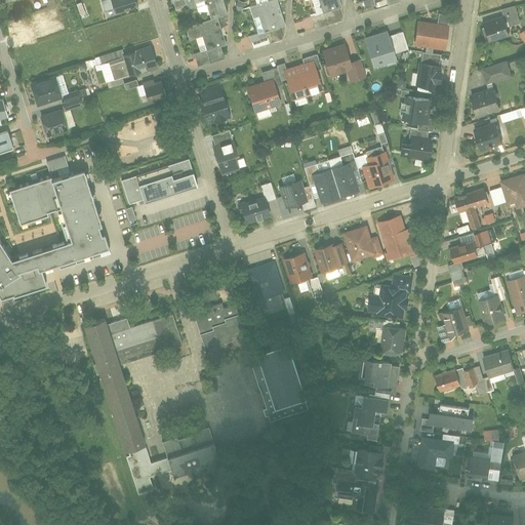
[(111,0),(115,11),(139,4),(137,0),(111,0)]
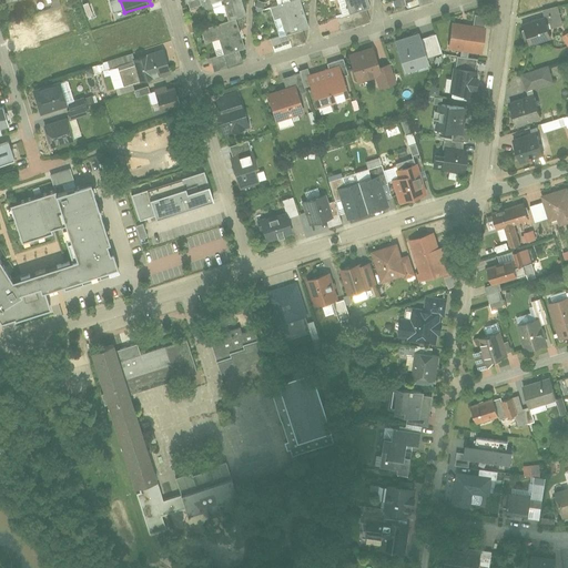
[(247,14),(242,0),(201,0),(204,9),(225,3),(231,20),(236,18),(247,14)]
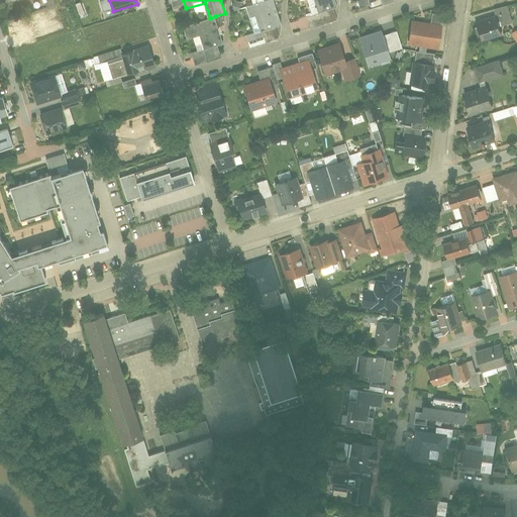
[(262,31),(282,24),(274,0),(267,0),(266,1),(246,6),(249,16),(256,14),(262,31)]
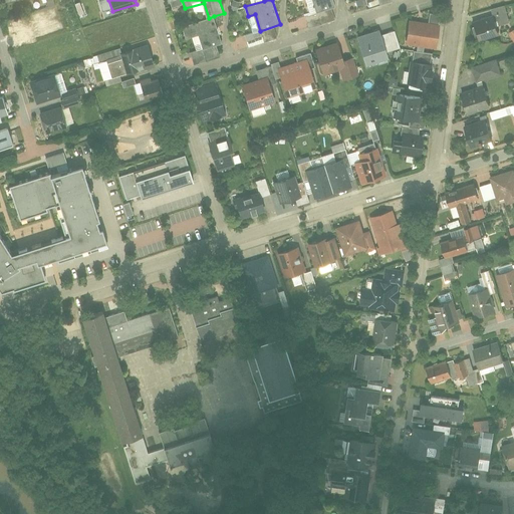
[(313,0),(318,12),(336,6),(333,0),(313,0)]
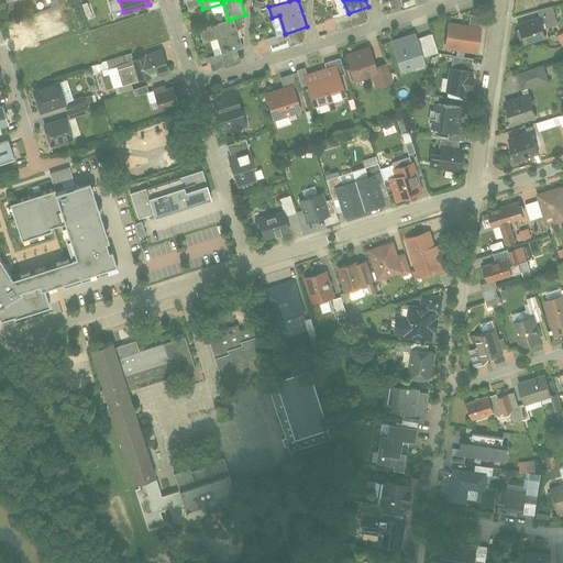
[(205,42),(219,37),(224,54),(243,48),(234,18),(229,20),(200,29),(205,42)]
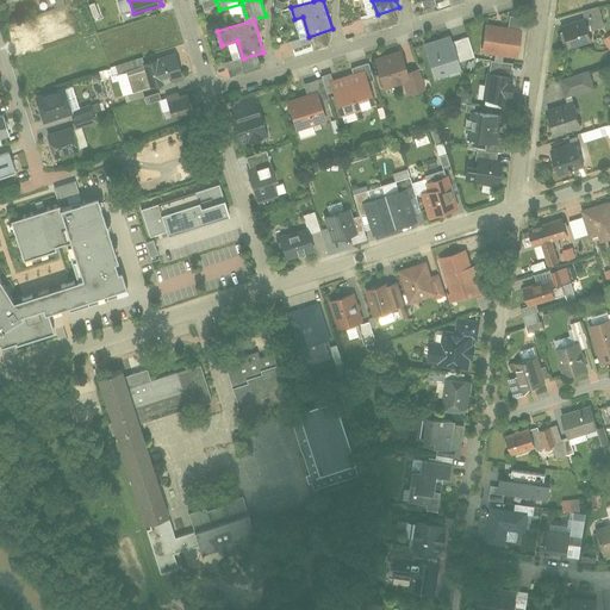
[(560,27),(567,49),(595,41),(587,19),(560,27)]
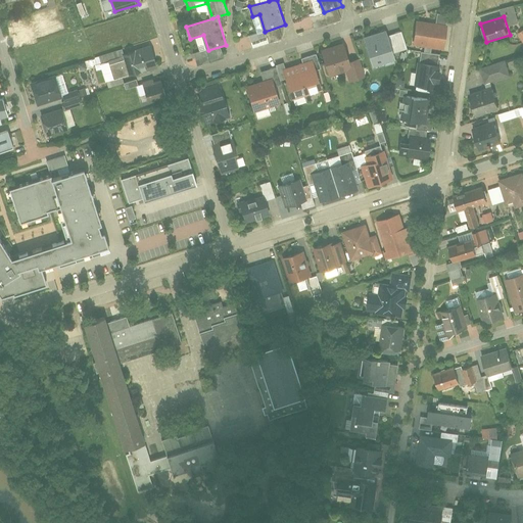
[(414,19),(411,45),(441,49),(444,24),(414,19)]
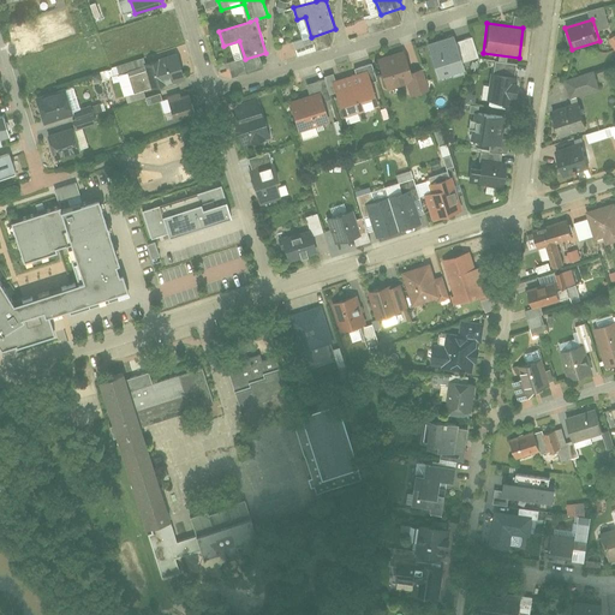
[(425,41),(437,77),(463,69),(460,60),(476,55),(470,35),(454,40),(452,31),(425,41)]
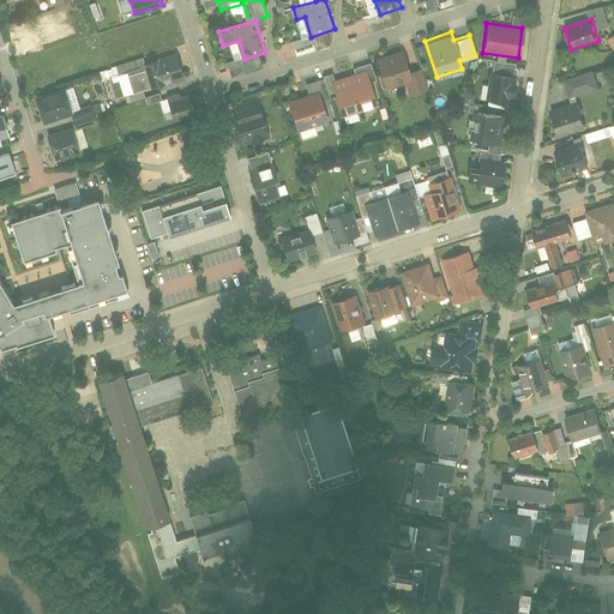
[(284,59),(298,52),(293,43),(280,50),(284,59)]
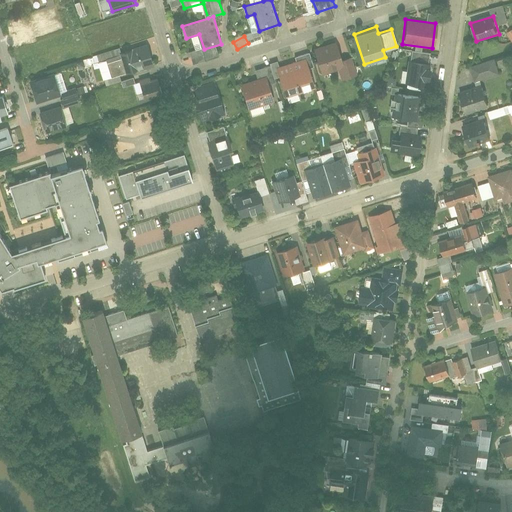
[(313,46),(322,73),(336,68),(340,81),(358,75),(351,53),(342,55),(337,39),(313,46)]
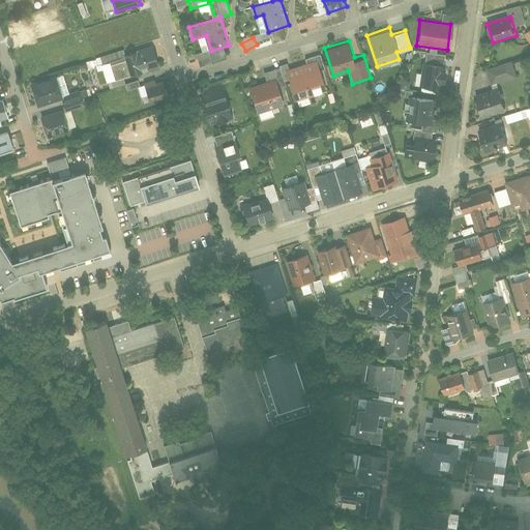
[(125,51),(131,74),(159,65),(152,42),(125,51)]
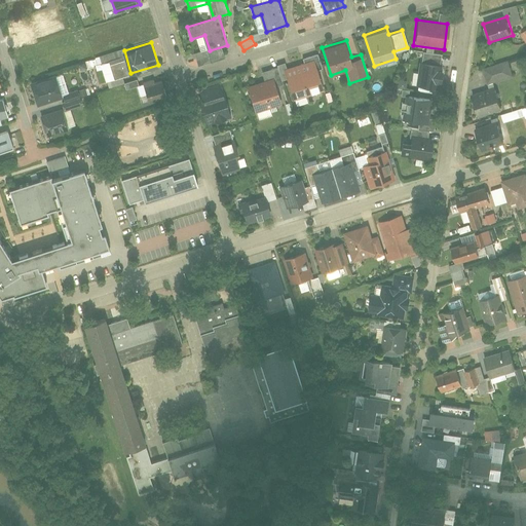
[(286,78),(292,100),(323,90),(316,70),(322,68),(316,52),(302,57),(303,61),(286,67),(285,62),(276,65),(282,80),(286,78)]
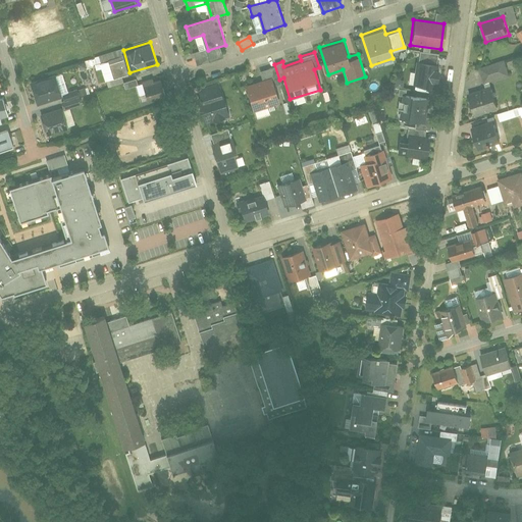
[(432,80),(438,80),(440,65),(434,64),(435,60),(418,58),(414,84),(431,87),(432,80)]
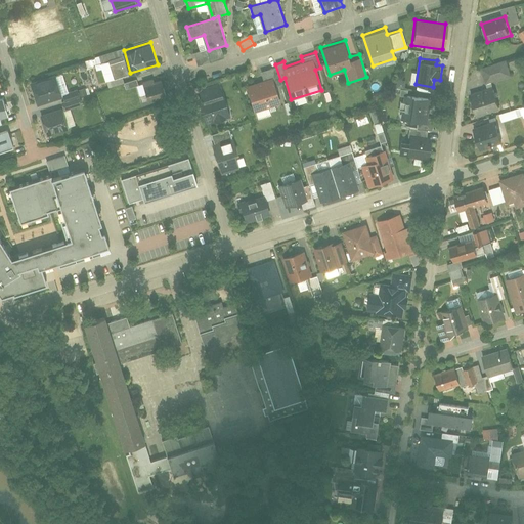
[(486,83),(513,77),(509,60),(482,67),(486,83)]
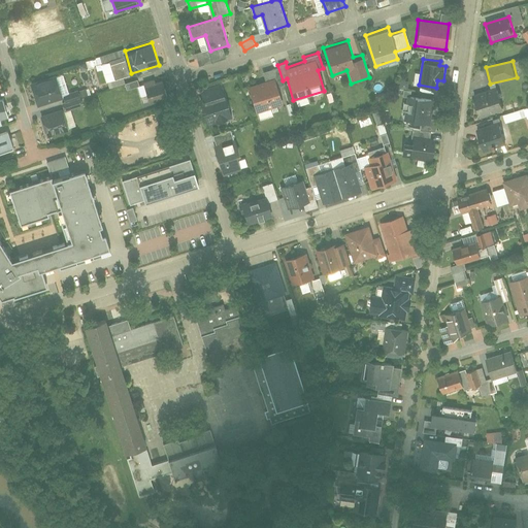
[(31,83),(38,105),(63,98),(57,75),(31,83)]
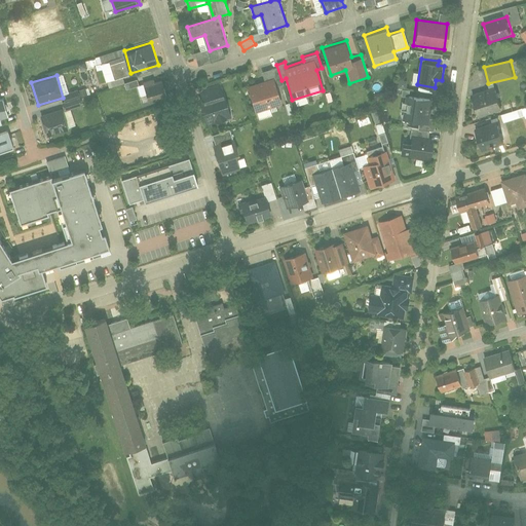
[(247,83),(256,110),(282,102),(273,75),(247,83)]
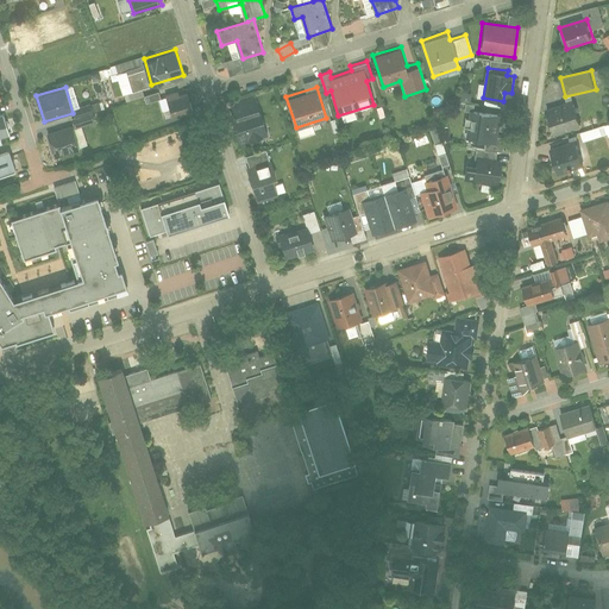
[(165,93),(171,115),(193,110),(187,89),(177,92),(176,89),(165,93)]
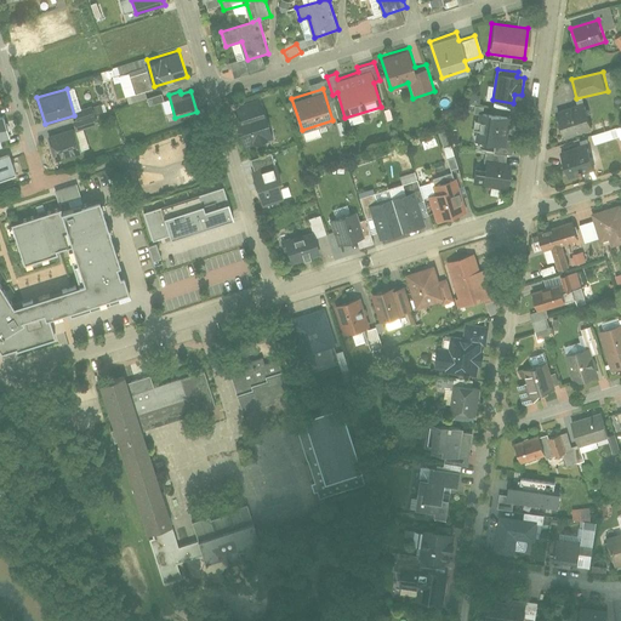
[(152,106),(166,101),(164,93),(149,98),(152,106)]
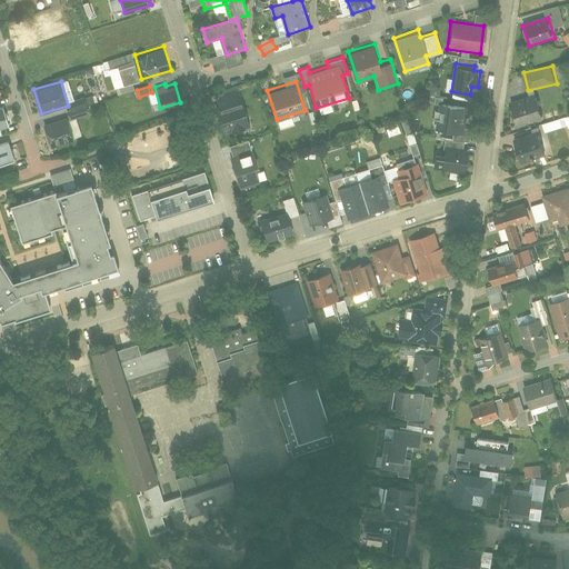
[(216,98),(226,132),(253,123),(242,89),(216,98)]
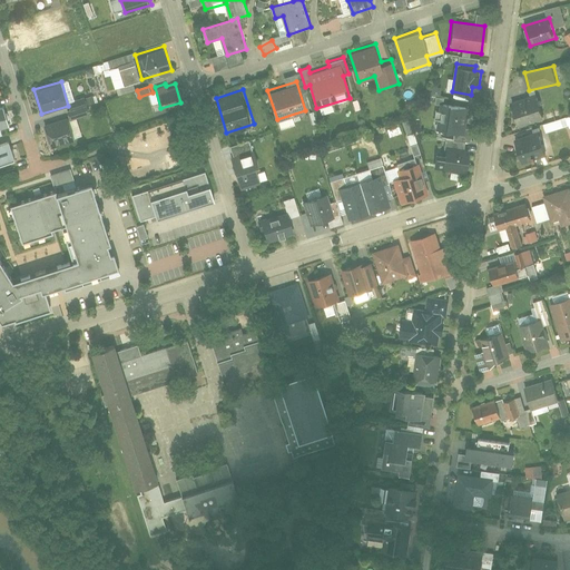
[(512,102),(519,126),(546,117),(538,95),(512,102)]
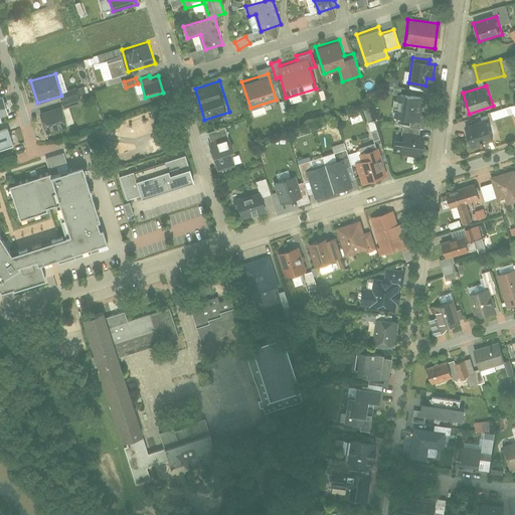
[(397,91),(394,117),(417,120),(420,95),(397,91)]
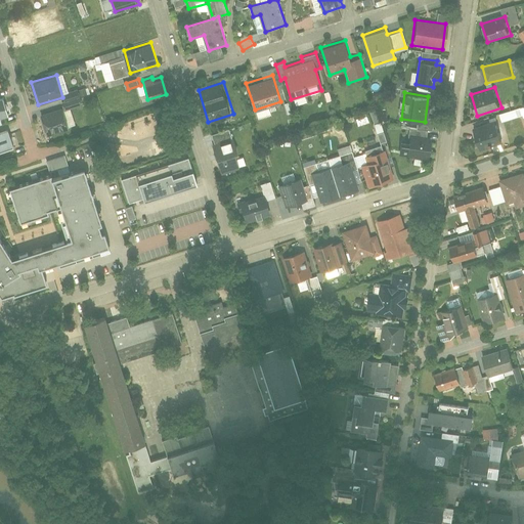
[(41,115),(47,135),(70,129),(64,107),(41,115)]
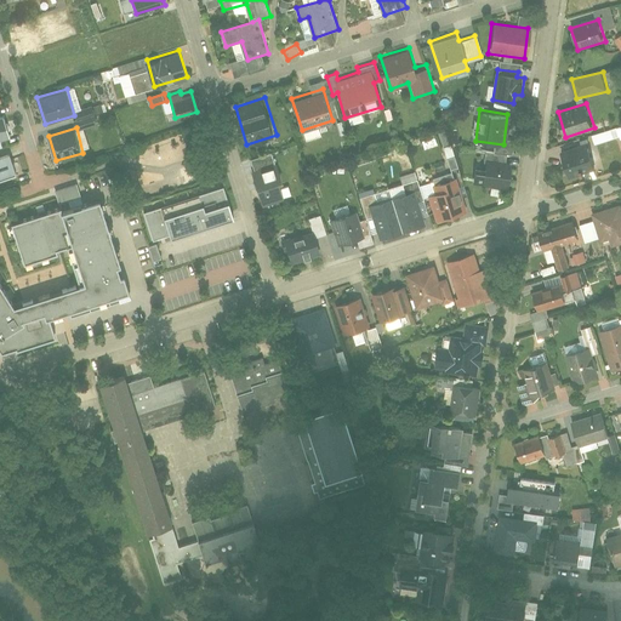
[(620,137),(620,127),(594,135),(597,144),(620,137)]
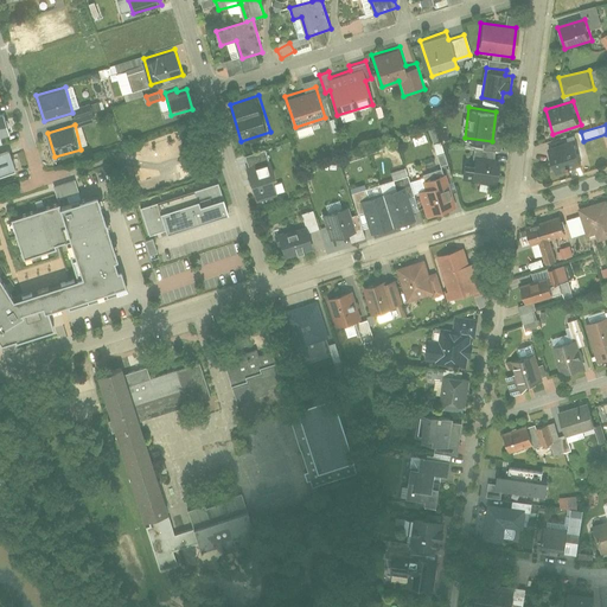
[(549,147),(556,171),(582,163),(575,139),(549,147)]
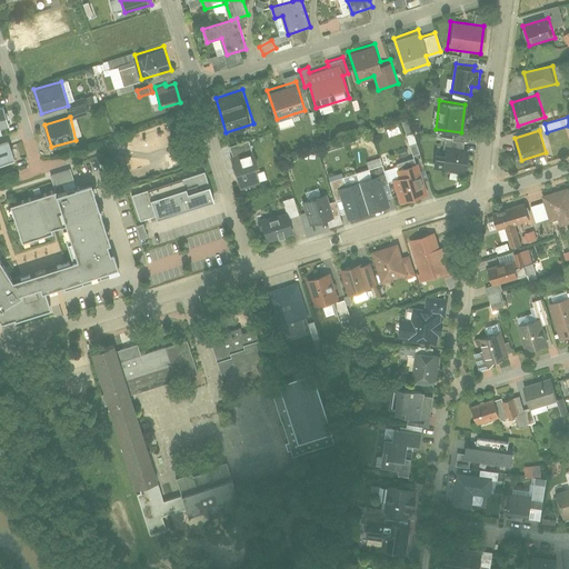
[(415,132),(409,135),(415,155),(420,153),(415,132)]
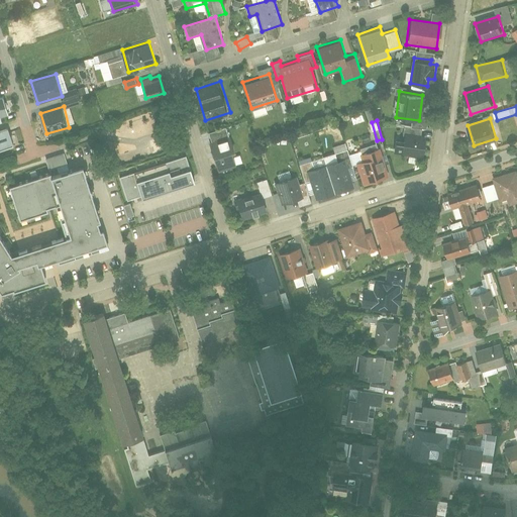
[(0,150),(13,146),(7,128),(0,131),(0,150)]
